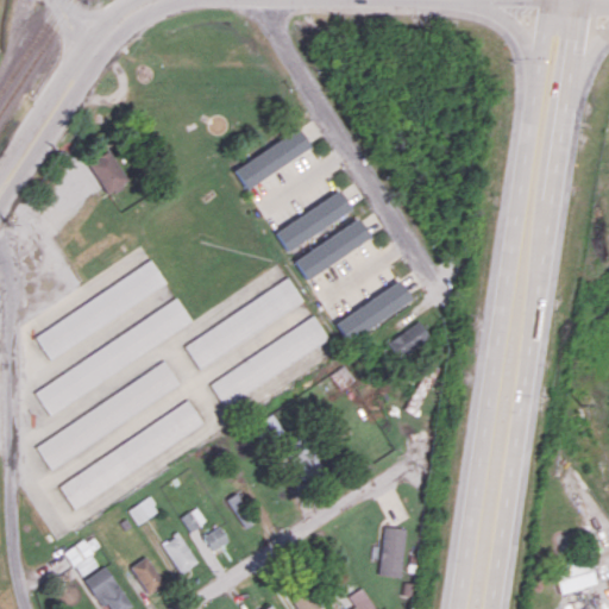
[(245,188),(307,146),(295,127),(232,170),(245,188)]
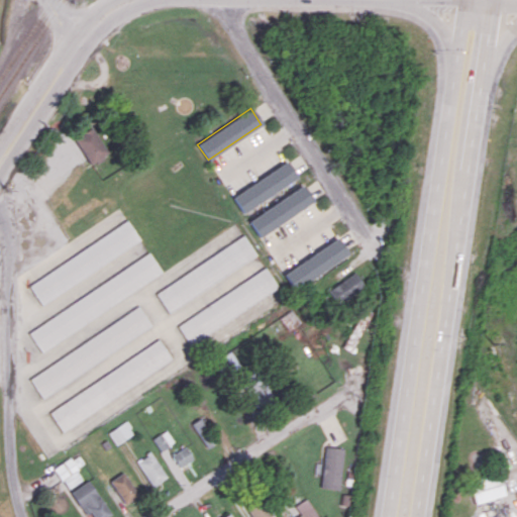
[(94,164),(111,152),(95,127),(78,138),(94,164)]
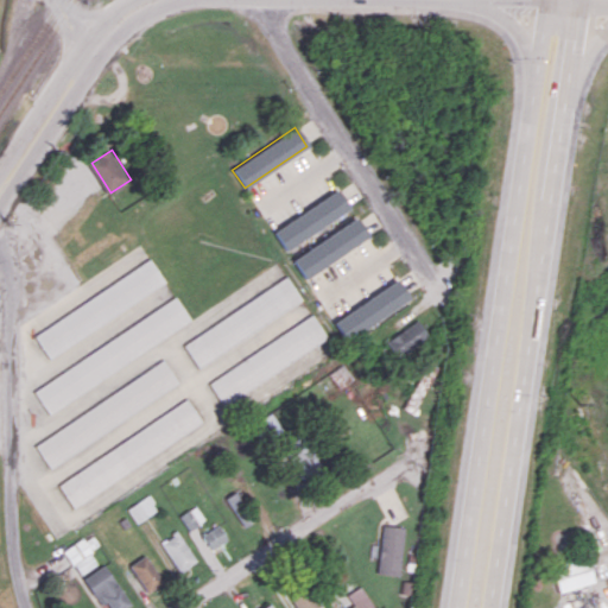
[(283,249),(343,209),(330,190),(270,230),(283,249)]
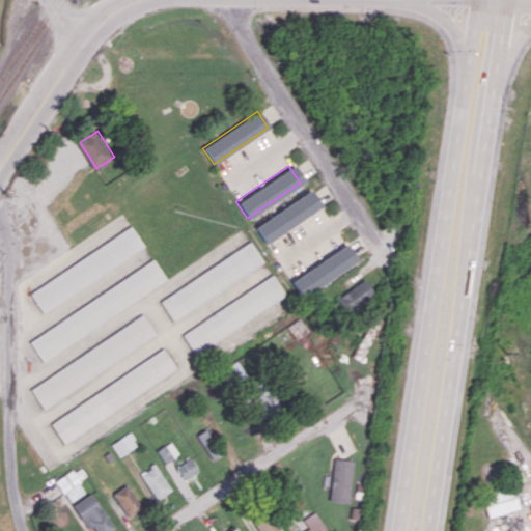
[(264,243),(319,206),(309,190),(253,226),(264,243)]
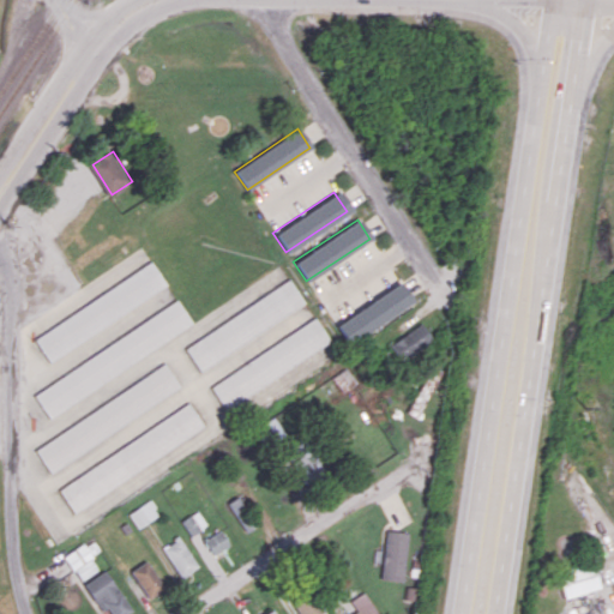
[(48,362),(167,286),(151,262),(32,338),(48,362)]
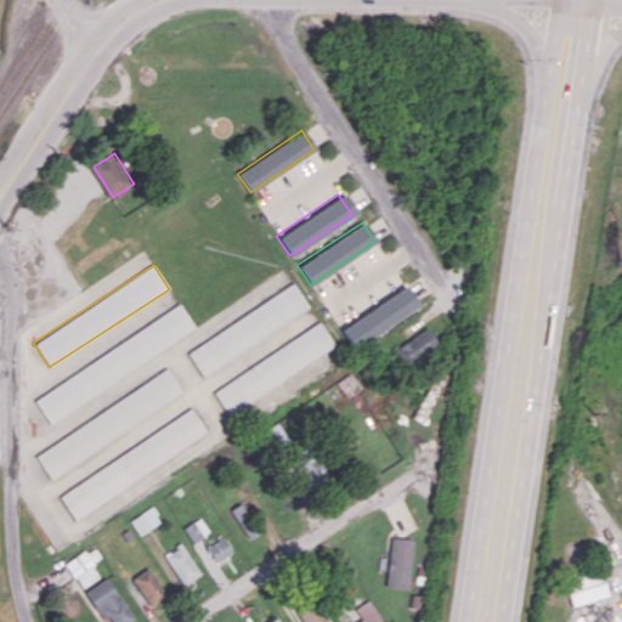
[(186,350),(202,374),(310,309),(295,284),(186,350)]
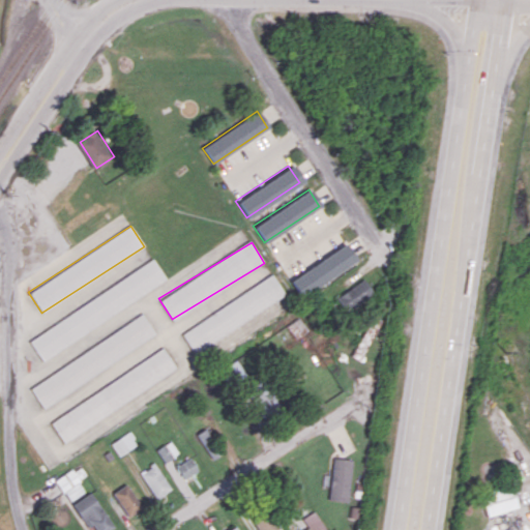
[(288,281),(344,243),(354,259),(298,296),(288,281)]
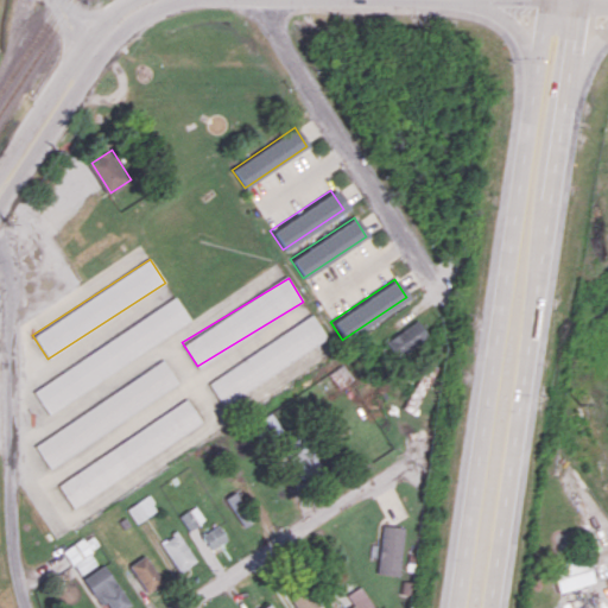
[(31,386),(45,411),(192,324),(177,301),(31,386)]
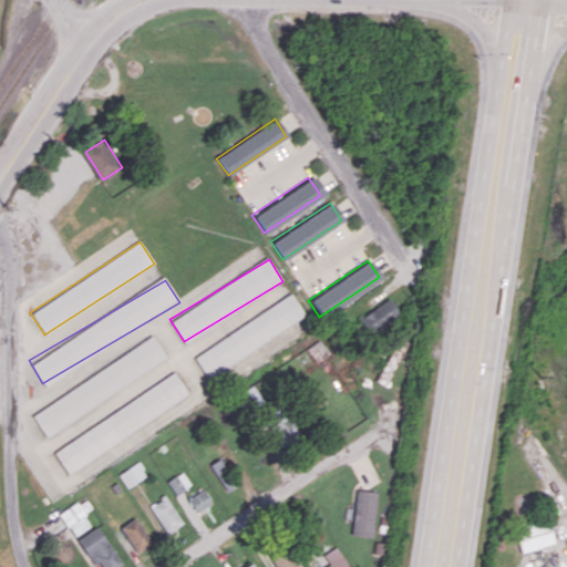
[(307,318),(294,296),(193,353),(206,375),(307,318)]
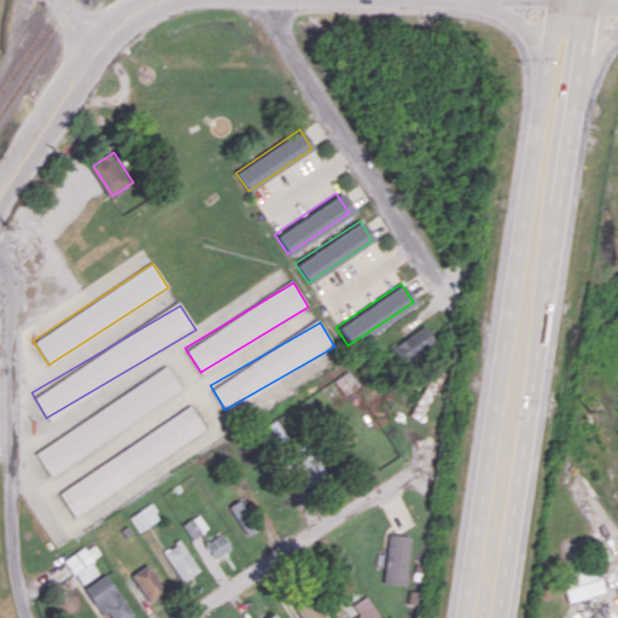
[(392,345),(402,362),(436,343),(425,326),(392,345)]
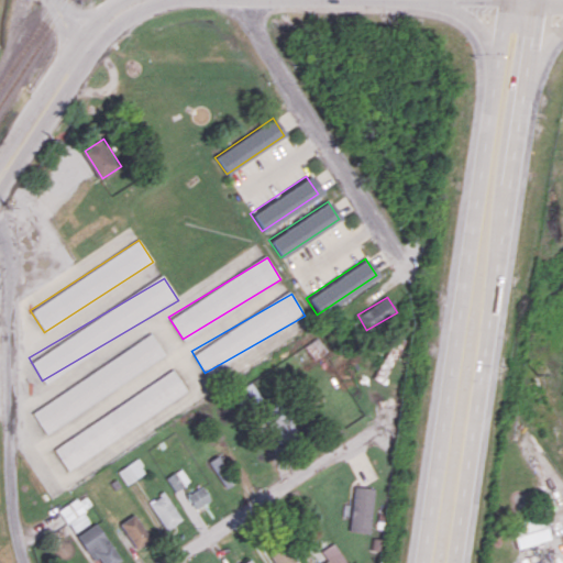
[(30,408),(43,431),(167,359),(153,335),(30,408)]
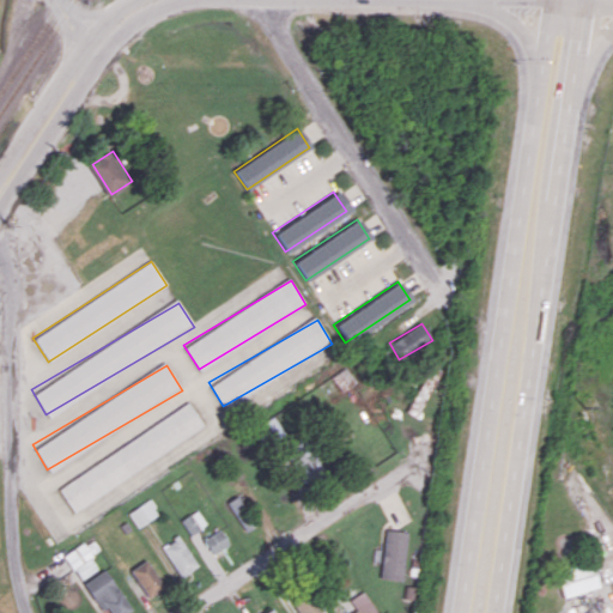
[(205,429),(190,404),(56,485),(72,509),(205,429)]
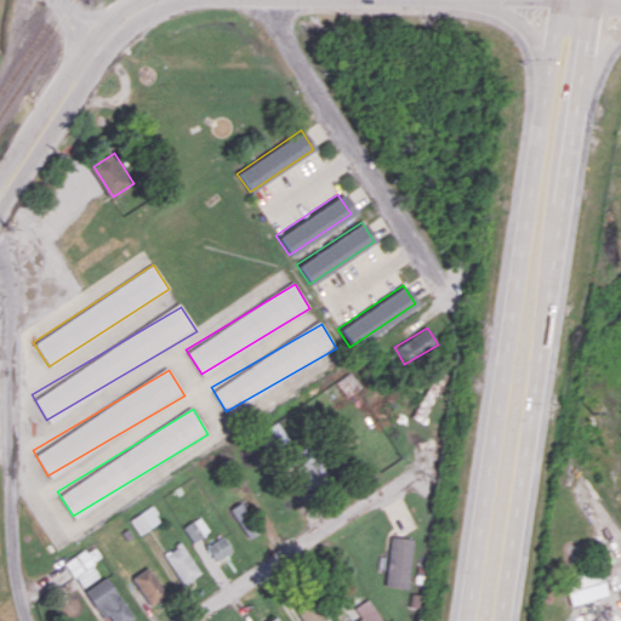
[(261,529),(241,501),(229,510),(249,539),(261,529)]
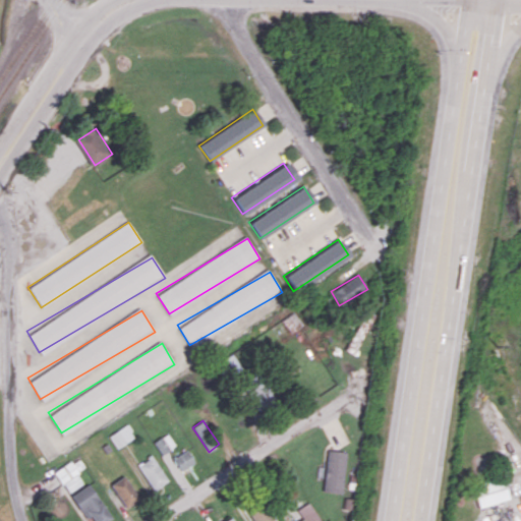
[(116,448),(134,437),(126,423),(108,436),(116,448)]
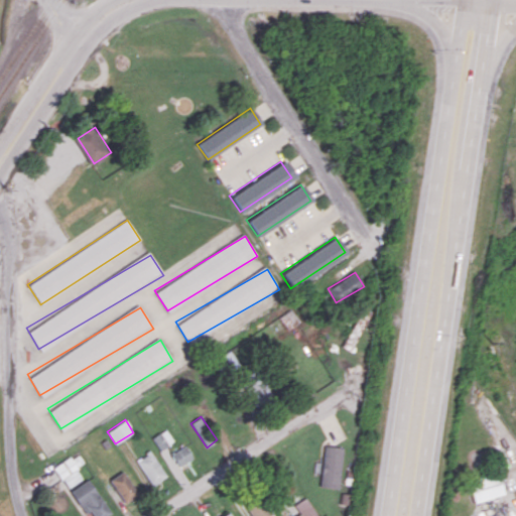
[(159,449),(173,441),(166,429),(152,437),(159,449)]
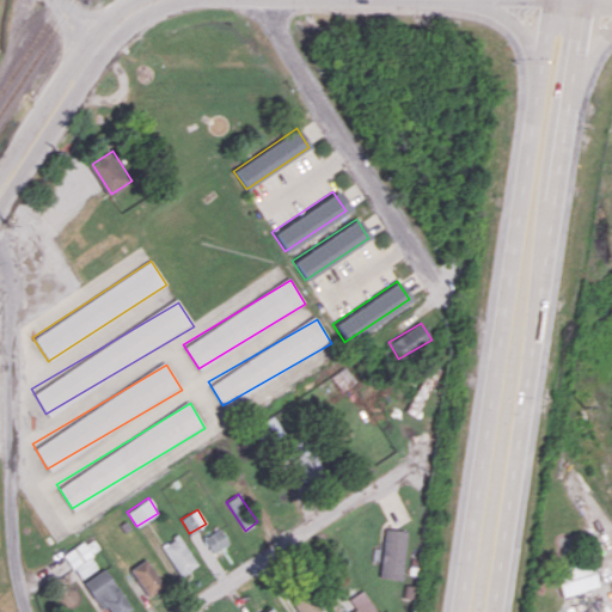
[(213,552),(228,543),(219,528),(203,538),(213,552)]
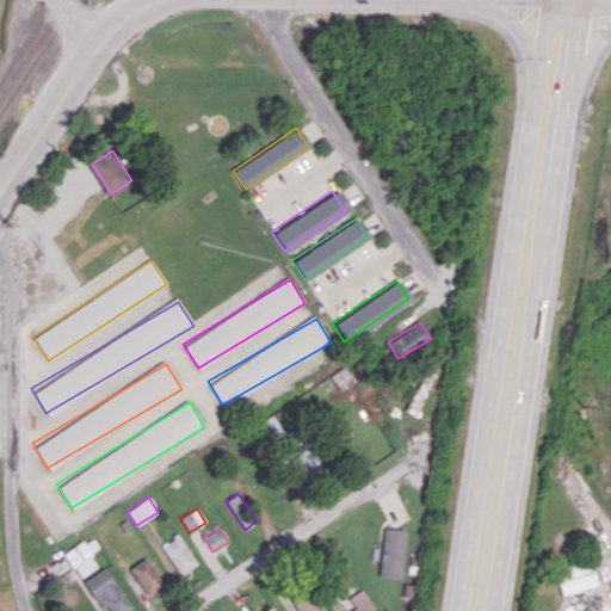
[(378,575),(401,578),(407,530),(384,528),(378,575)]
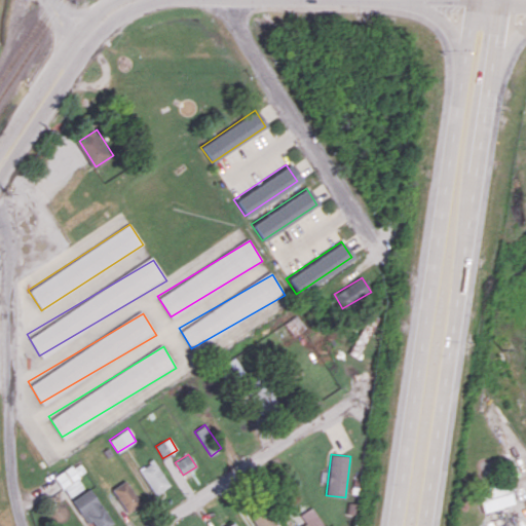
[(155,495),(171,485),(153,459),(138,470),(155,495)]
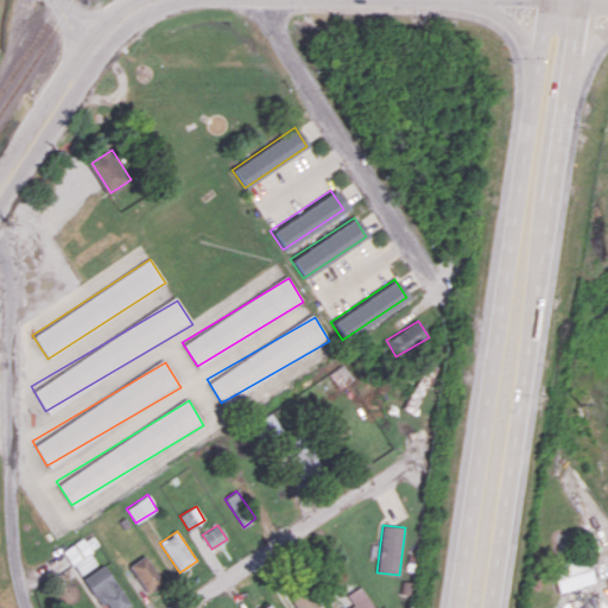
[(63,550),(78,575),(96,563),(81,538),(63,550)]
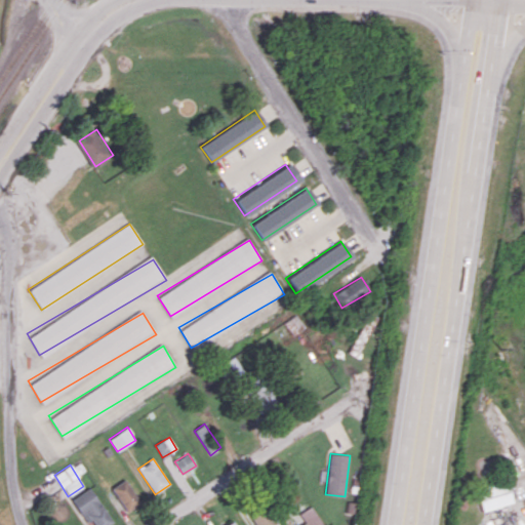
[(140,502),(125,479),(111,488),(126,512),(140,502)]
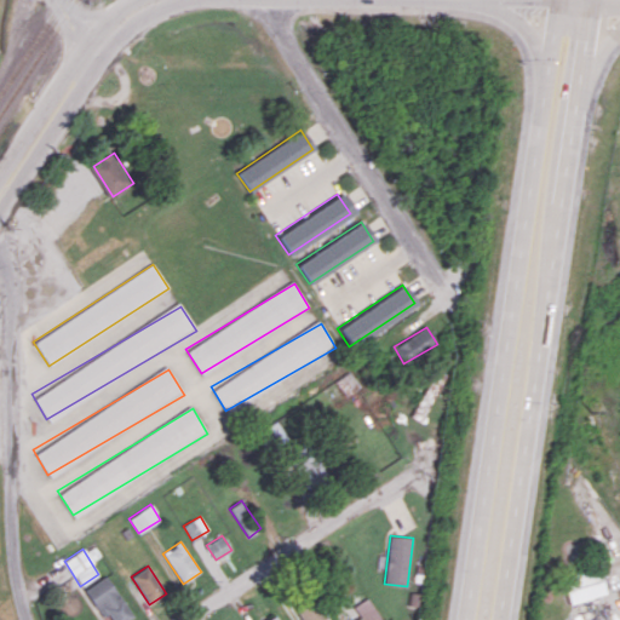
[(572,604),(607,592),(598,566),(562,578),(572,604)]
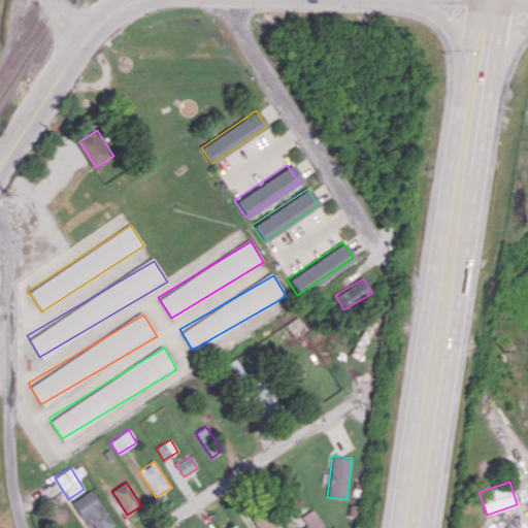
[(94,527),(108,527),(111,527),(92,490),(72,500),(86,527),(92,524),(94,527)]
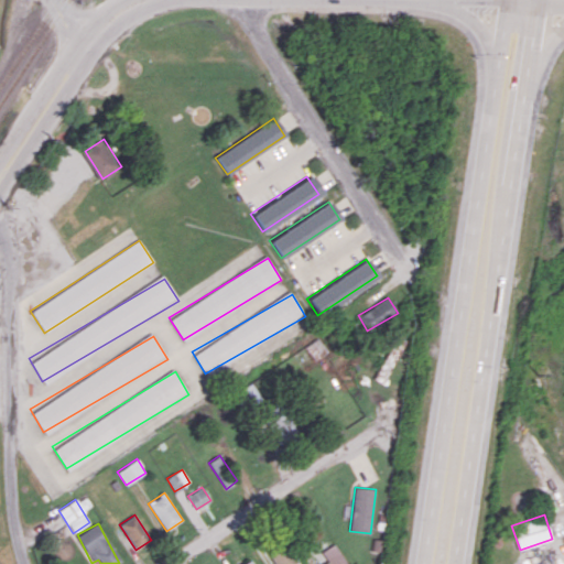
[(291,563),(295,561),(282,540),(266,551),(273,563),(291,563)]
